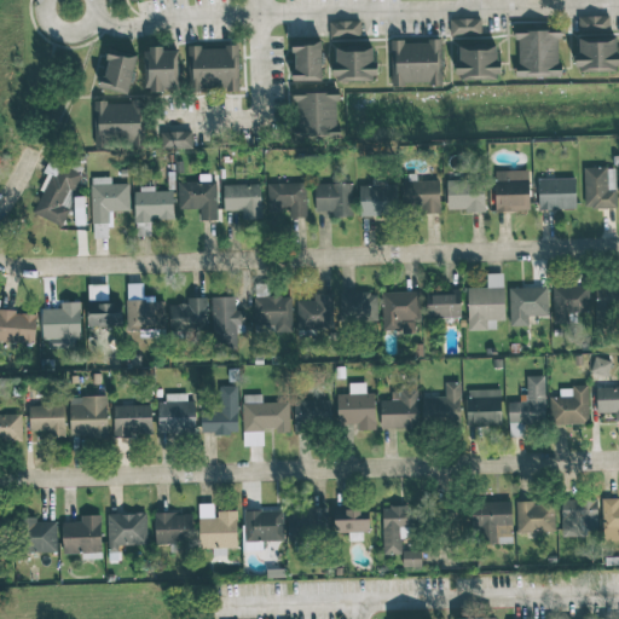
[(608,15),(577,16),(578,34),(576,34),(577,71),(618,71),(617,34),(609,34),(608,15)]
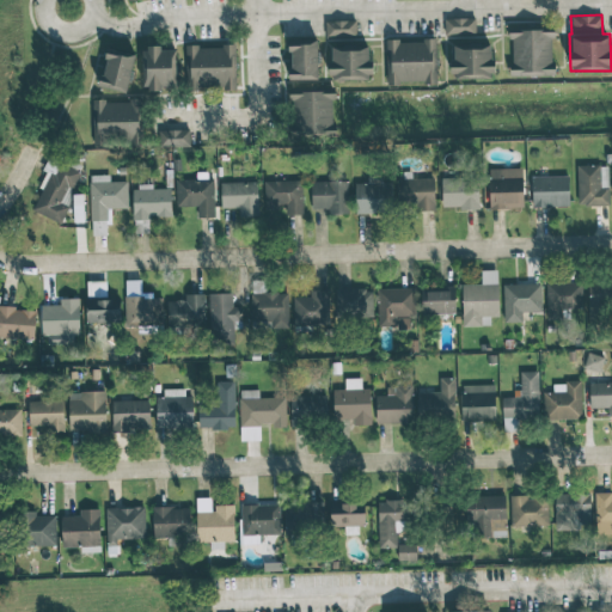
[(510,75),(552,74),(552,29),(509,29),(510,75)]
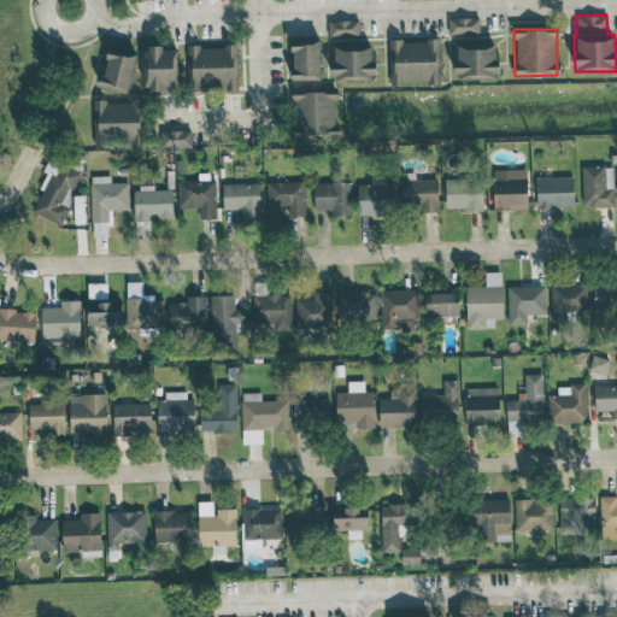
[(321,80),(319,39),(291,40),(292,80),(321,80)]
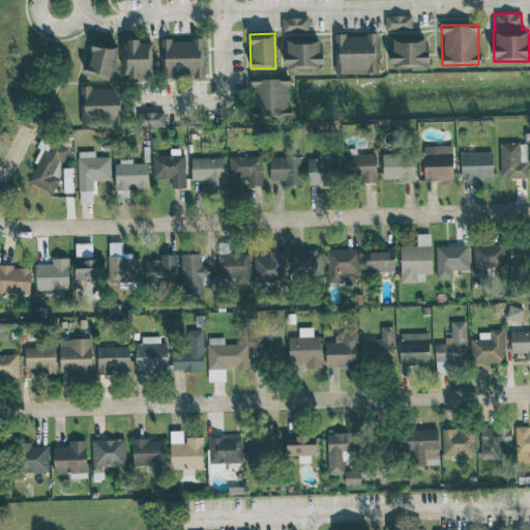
[(334,71),(376,71),(375,34),(333,34),(334,71)]
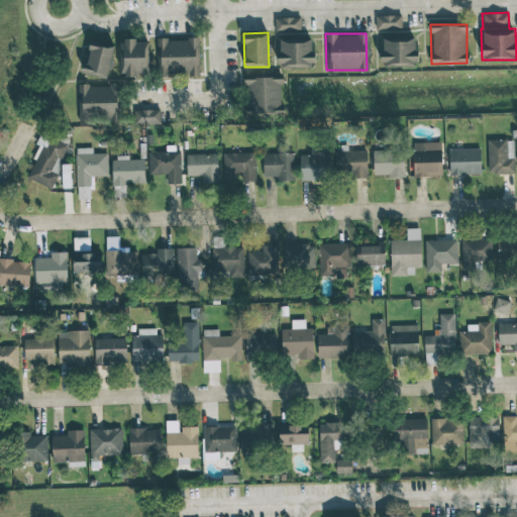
[(382,66),(415,65),(415,33),(381,34),(382,66)]
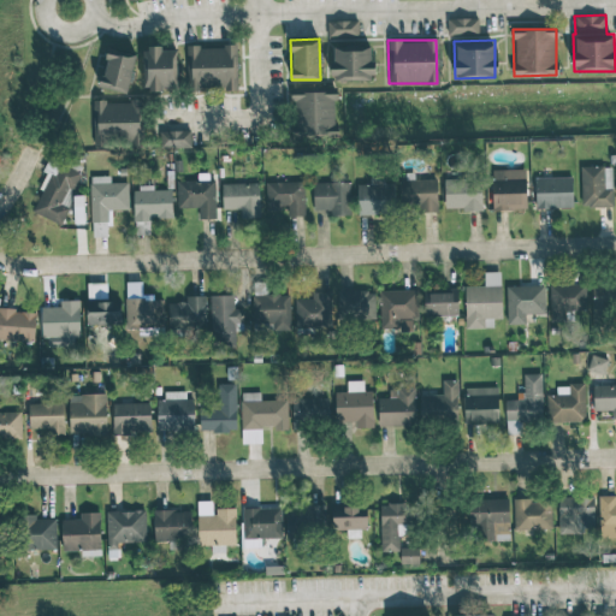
[(237,89),(236,45),(187,46),(188,89),(237,89)]
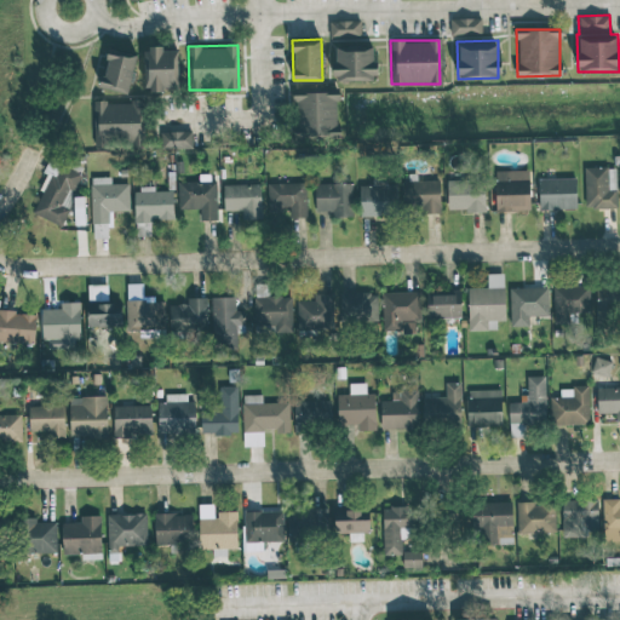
[(177,50),(161,51),(161,46),(144,46),(145,90),(178,89),(177,50)]
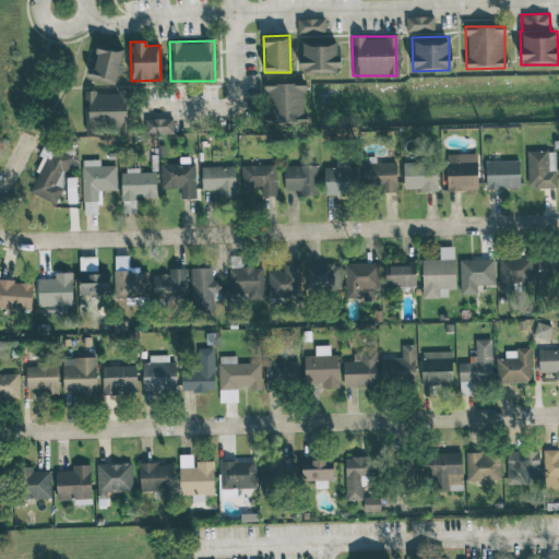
[(300,73),(339,72),(339,42),(300,42),(300,73)]
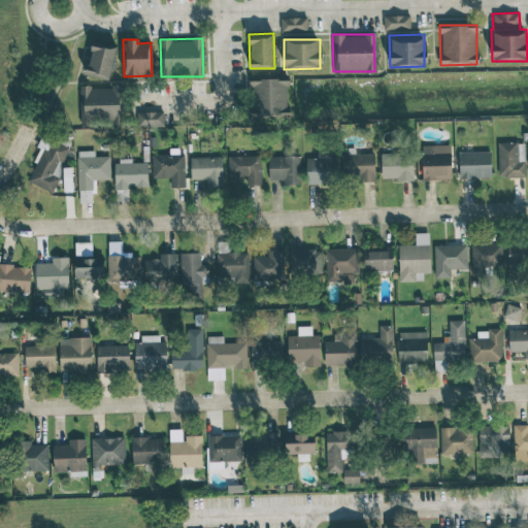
[(116,46),(91,43),(87,76),(111,79),(116,46)]
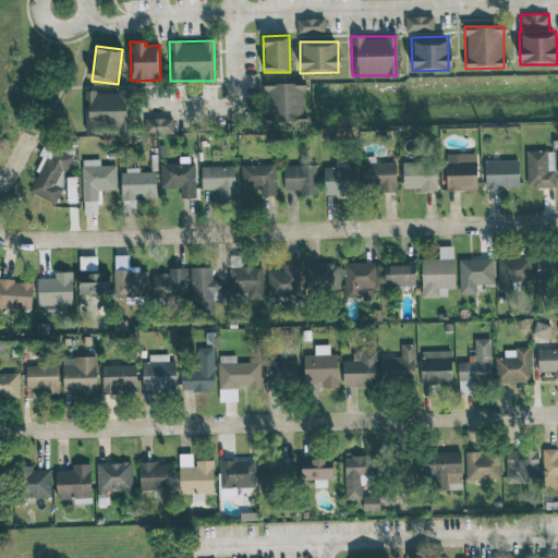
[(263,120),(303,120),(303,84),(263,84),(263,120)]
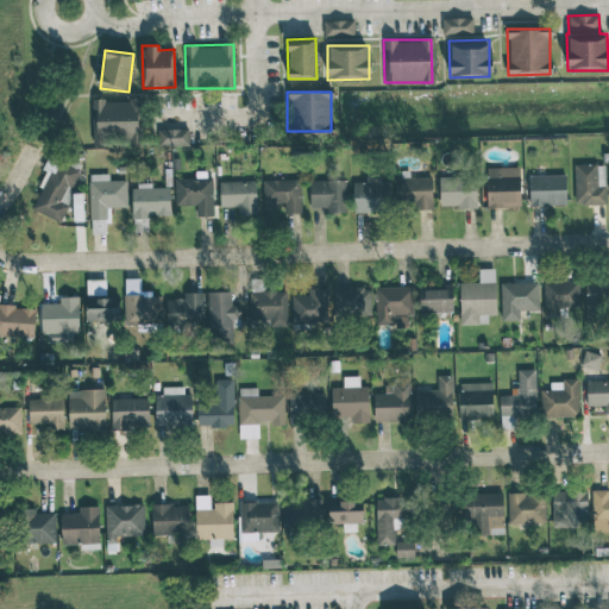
[(189,145),(188,129),(158,130),(158,145),(189,145)]
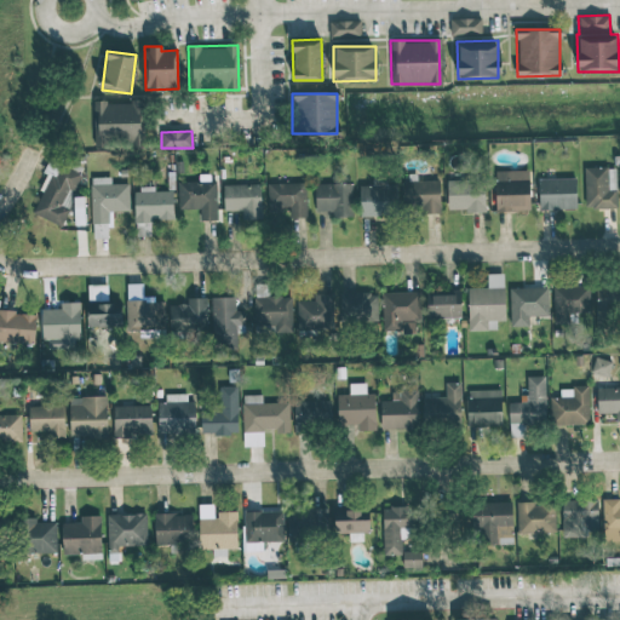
[(32,212),(58,225),(82,176),(49,160),(42,172),(50,176),(32,212)]
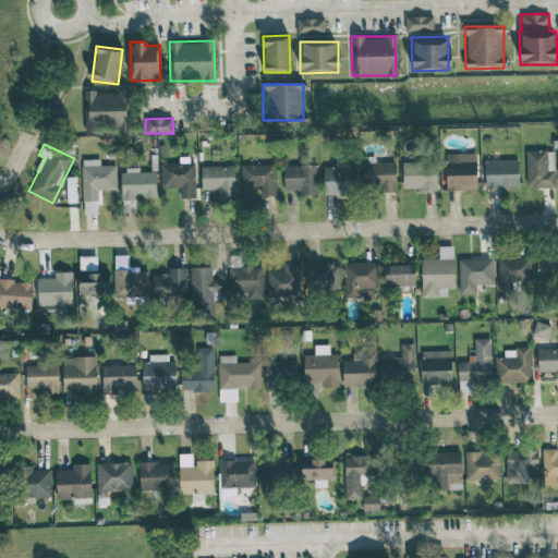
[(555,187),(555,152),(526,150),(526,187),(555,187)]
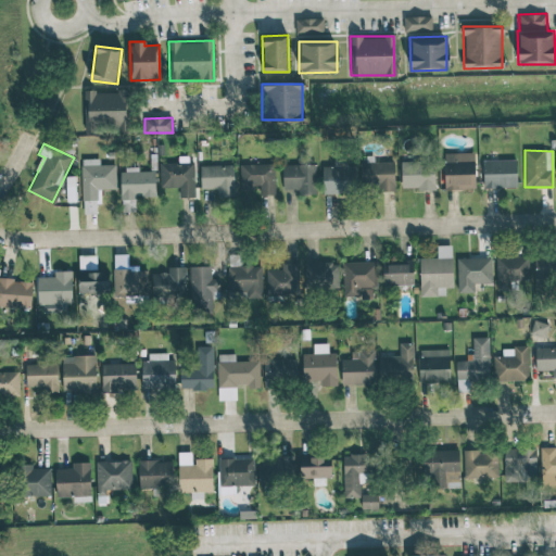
[(445,190),(476,189),(475,153),(444,153),(445,190)]
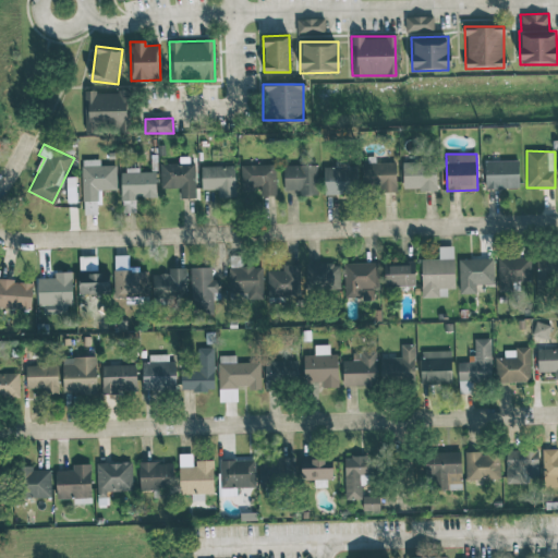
[(100,159),(82,160),(83,215),(97,215),(97,191),(117,191),(116,166),(100,166),(100,159)]
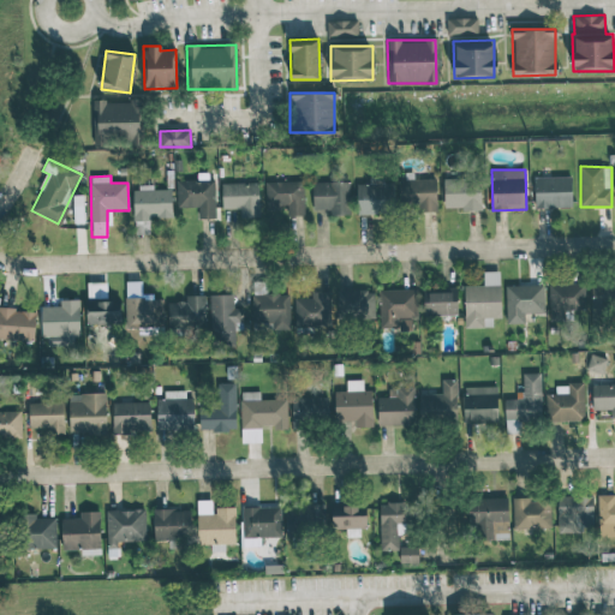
[(177,181),(177,208),(198,207),(198,219),(216,219),(215,177),(197,177),(197,180),(177,181)]
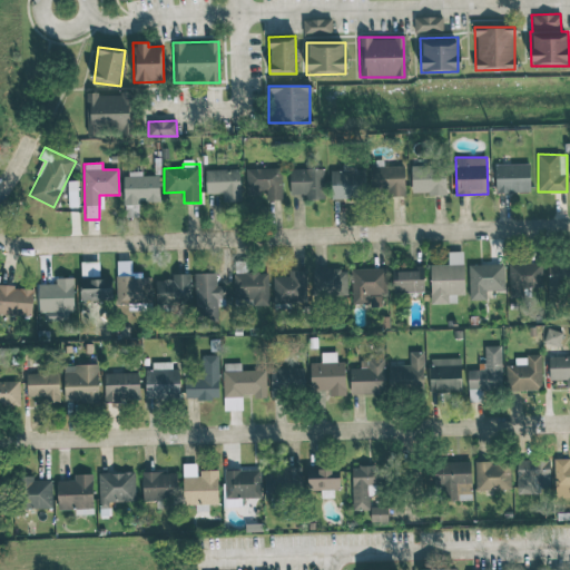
[(530,193),(530,164),(495,165),(495,194),(530,193)]
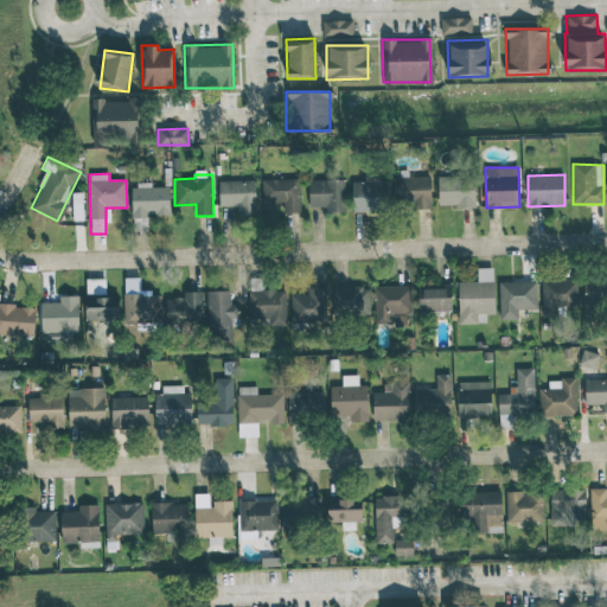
[(438,177),(439,205),(455,205),(455,209),(475,209),(474,176),(438,177)]
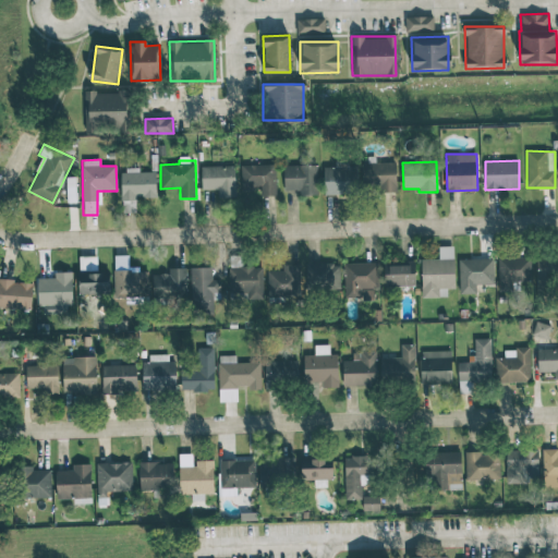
[(396,190),(397,164),(363,162),(362,189),(396,190)]
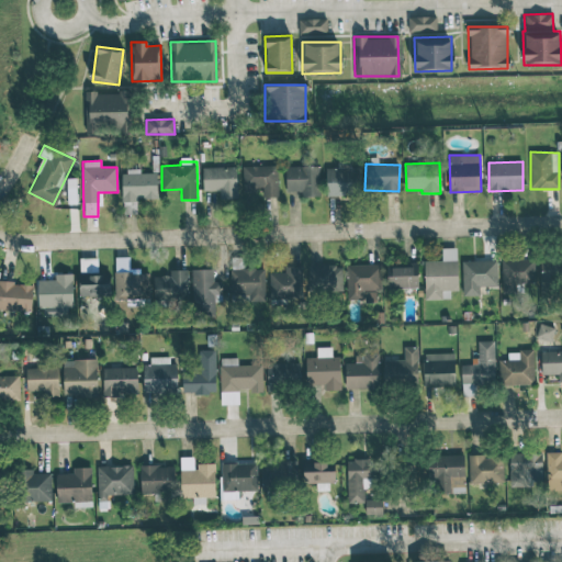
[(256,193),(256,192),(278,192),(278,166),(243,167),(243,193),(256,193)]
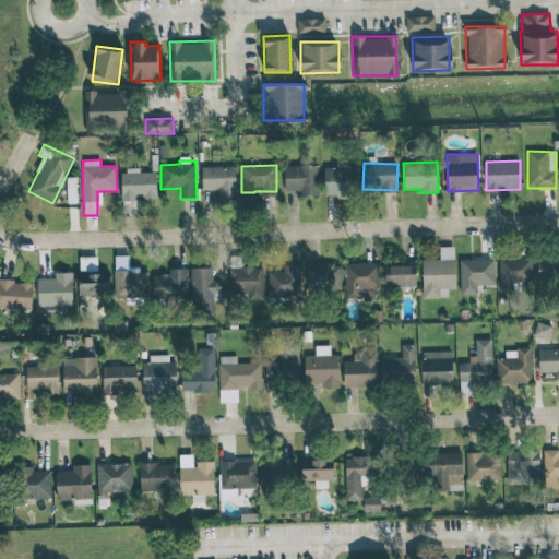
[(285,190),(299,190),(299,197),(319,195),(318,165),(284,166),(285,190)]
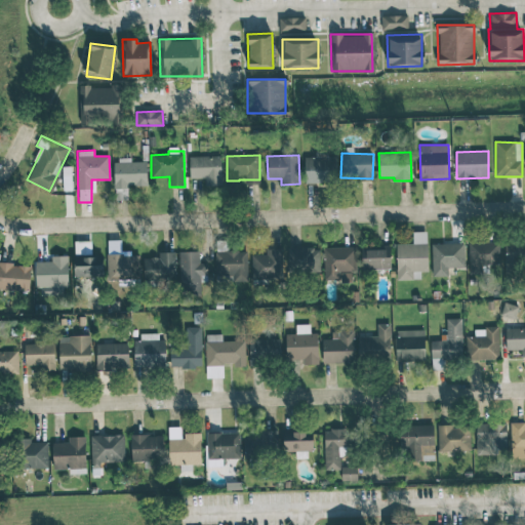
[(115,201),(128,200),(127,187),(147,186),(147,162),(130,162),(130,156),(114,156),(115,201)]
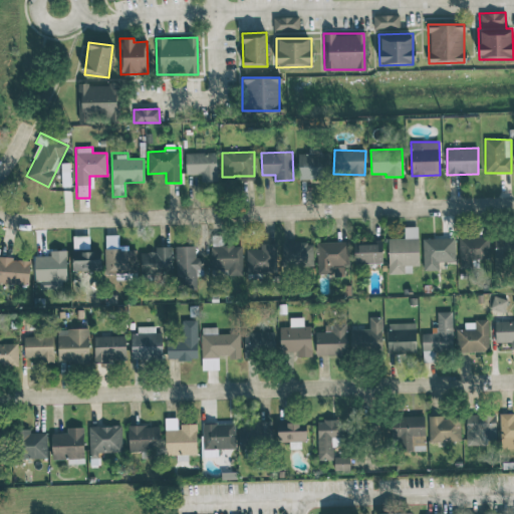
[(185,154),(186,175),(201,175),(201,182),(217,182),(216,153),(185,154)]
